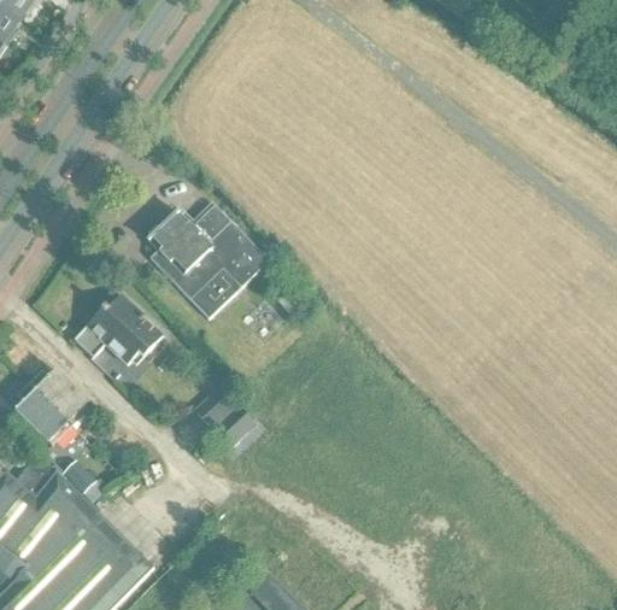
[(0,0),(0,1),(19,16),(23,10),(28,13),(37,0),(0,0)]
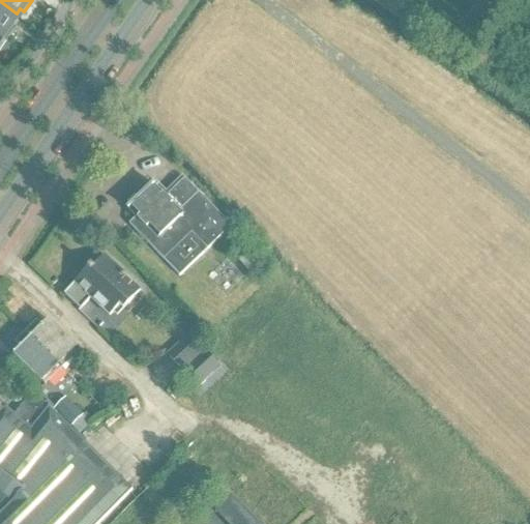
[(0,1),(0,34),(5,37),(19,18),(16,15),(17,13),(0,1)]
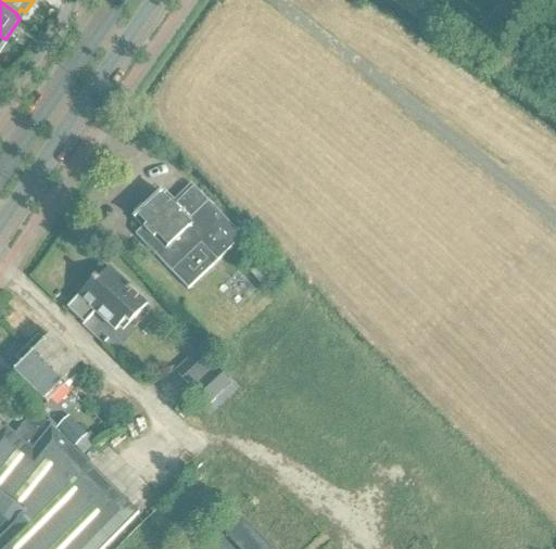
[(140,222),(129,233),(186,293),(240,242),(182,182),(172,193),(163,183),(131,214),(140,222)]
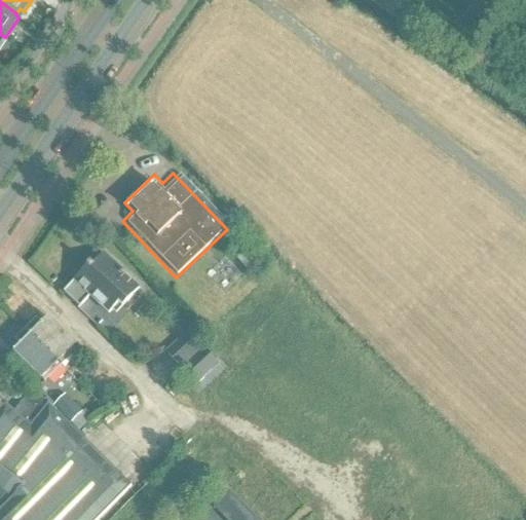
[(107,310),(118,299),(121,302),(140,284),(103,249),(91,261),(89,259),(73,276),(63,287),(79,302),(88,292),(107,310)]
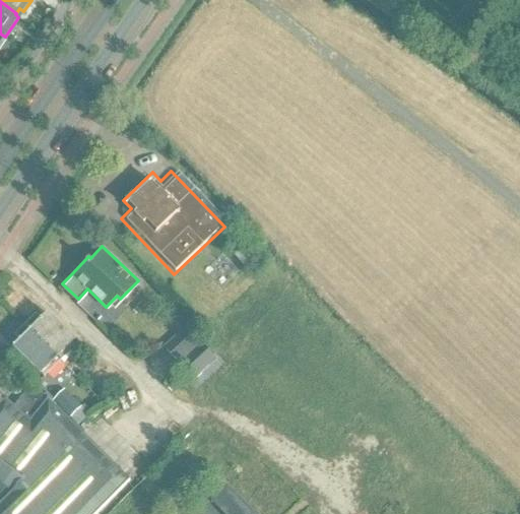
[(36,310),(24,321),(57,354),(74,336),(47,310),(41,316),(36,310)]
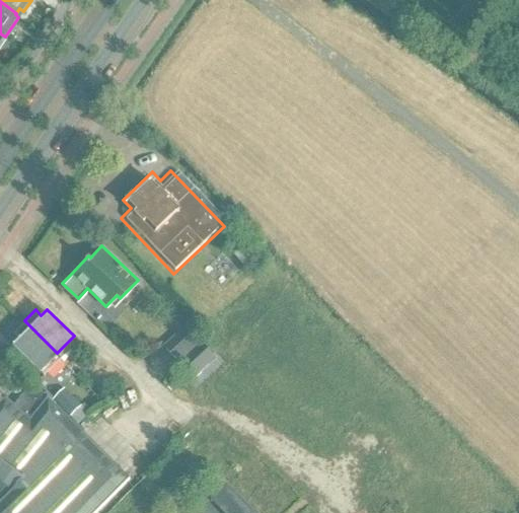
[(57,353),(24,320),(13,332),(18,338),(13,343),(40,370),(57,353)]
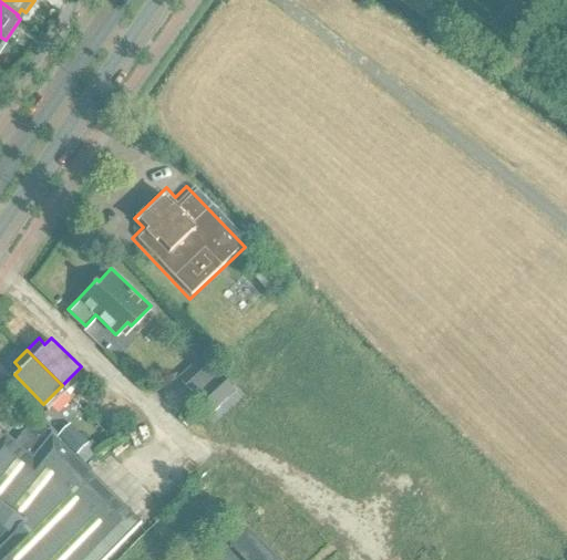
[(203,351),(177,374),(193,391),(217,367),(203,351)]
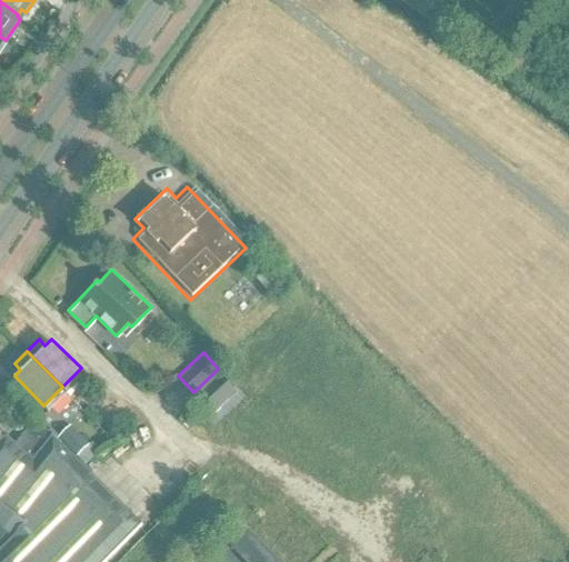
[(218,369),(193,392),(210,411),(236,388),(218,369)]
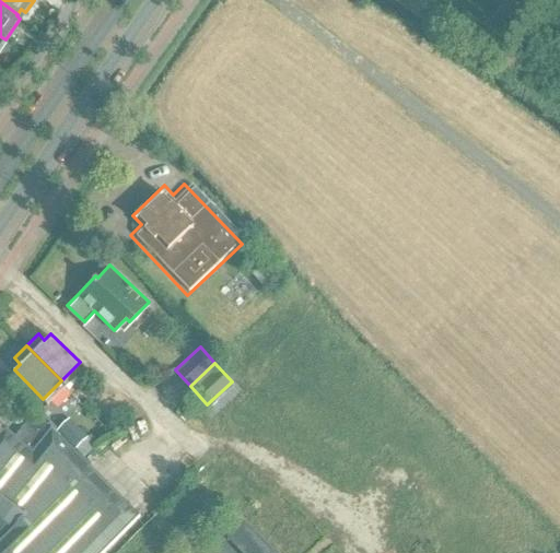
[(0,515),(7,521),(6,521),(10,527),(0,537),(0,552),(97,552),(109,542),(139,513),(48,422),(33,409),(12,433),(0,422),(0,515)]
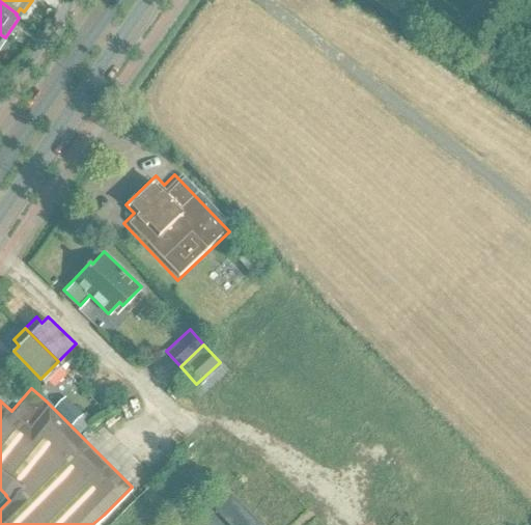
[(65,393),(54,405),(71,422),(72,421),(79,429),(89,419),(82,412),(65,393)]
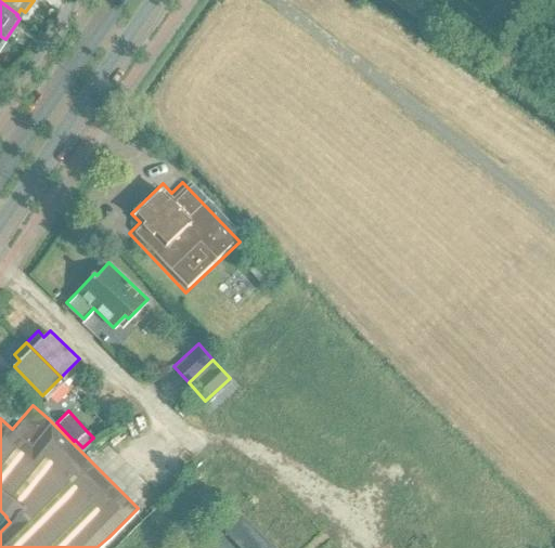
[(276,547),(243,512),(227,527),(246,547),(276,547)]
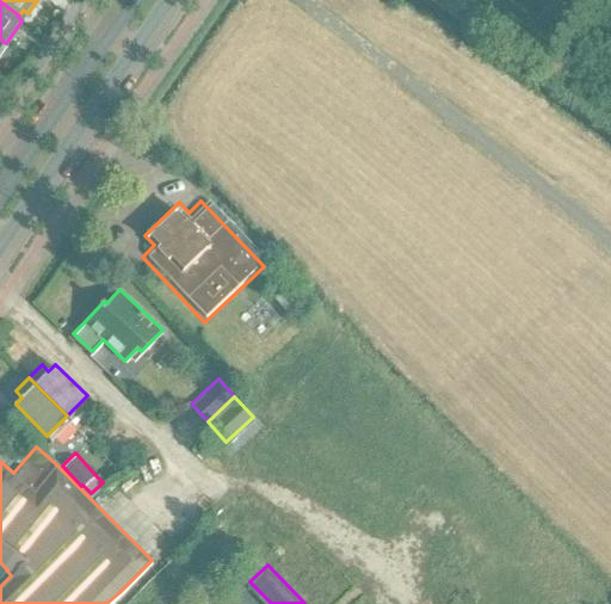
All buildings are outlined.
